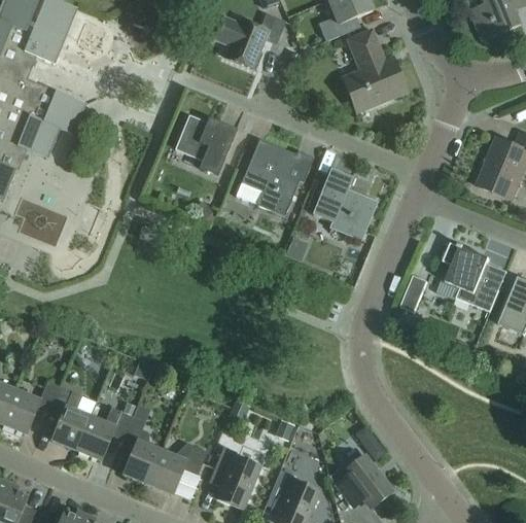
[(2,0),(0,5),(0,198),(3,200),(16,168),(19,169),(24,157),(27,149),(48,158),(60,128),(71,132),(74,134),(86,103),(44,85),(27,78),(32,64),(36,56),(55,63),(77,7),(64,1),(64,0),(2,0)]
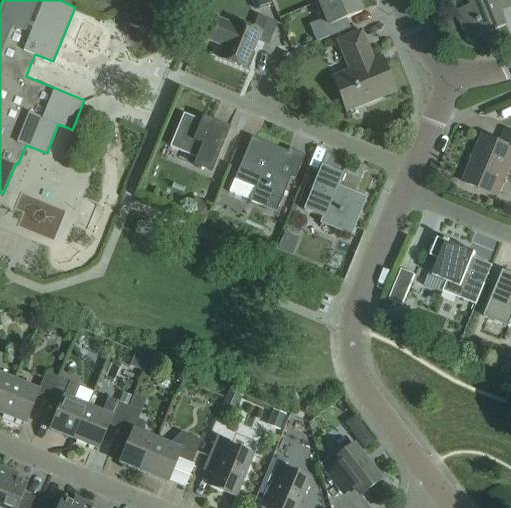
[(362,9),(358,0),(319,0),(326,15),(310,22),(317,39),(344,28),(339,19),(362,9)]
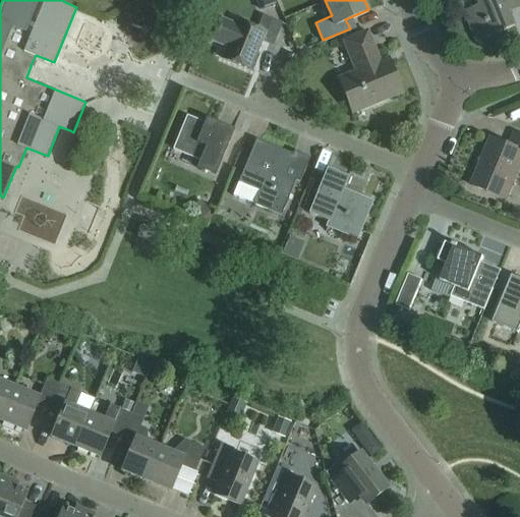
[(516,22),(511,10),(519,6),(519,0),(480,0),(481,2),(465,9),(477,39),(516,22)]
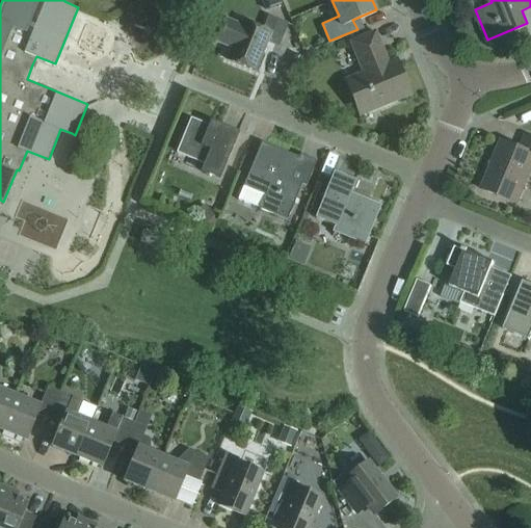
[(215,41),(232,47),(228,57),(256,69),(268,40),(280,44),(289,21),(269,12),(263,27),(243,19),(242,23),(226,17),(215,41)]
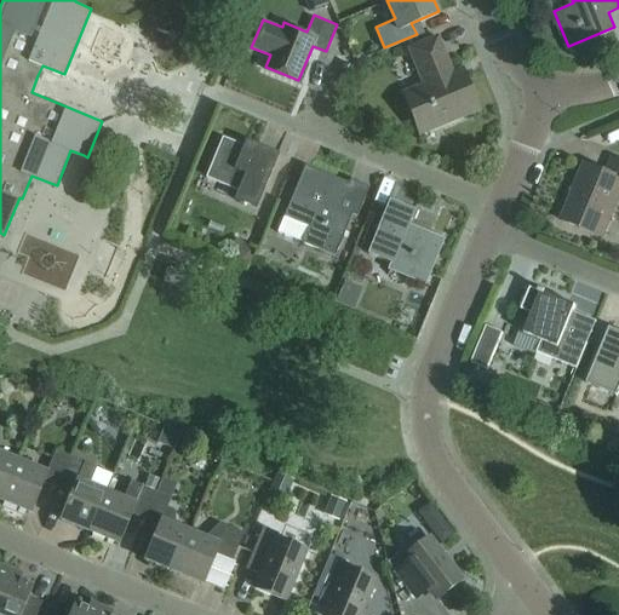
[(462,67),(453,70),(437,34),(410,46),(424,81),(403,90),(420,131),(479,107),(462,67)]
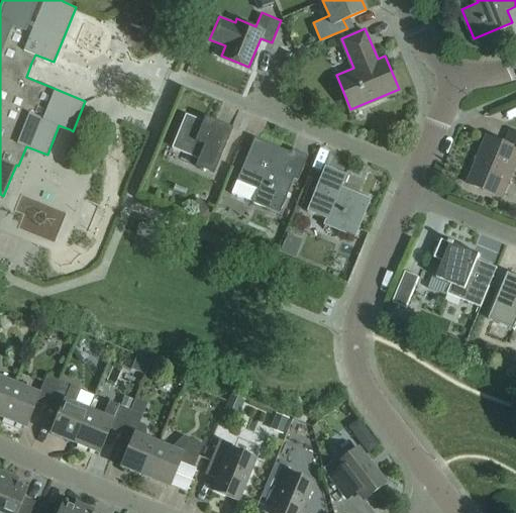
[(196,164),(214,171),(232,126),(214,119),(213,123),(186,112),(172,145),(199,157),(196,164)]
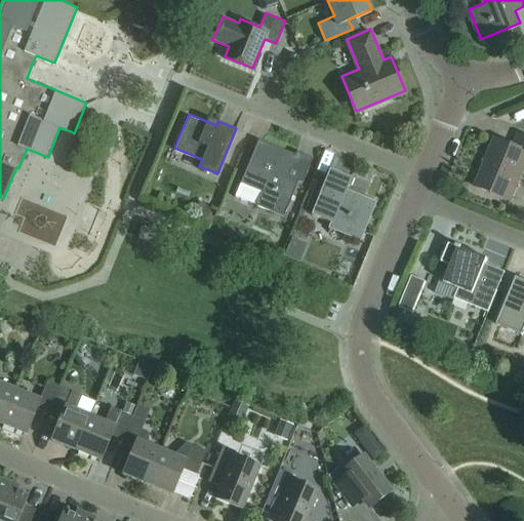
[(514,143),(495,135),(475,184),(511,198),(523,165),(523,132),(519,130),(514,143)]
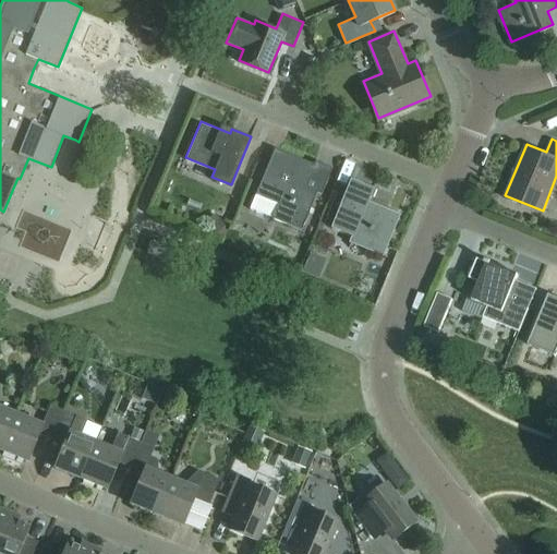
[(275,146),(250,206),(302,228),(318,188),(324,190),(335,164),(317,156),(314,163),(275,146)]
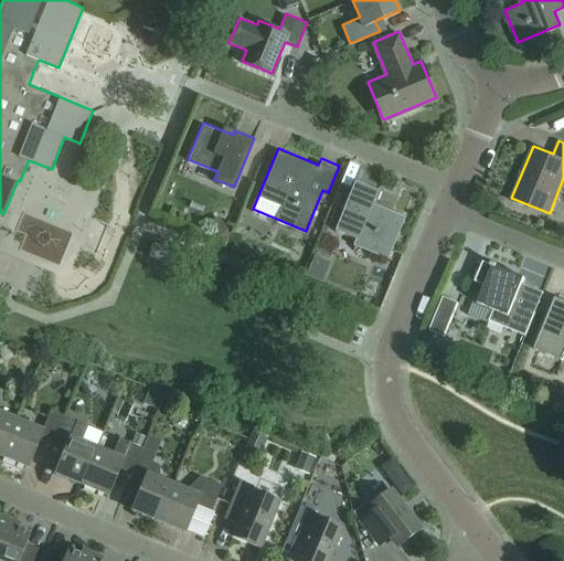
[(403,217),(373,203),(379,190),(355,180),(336,229),(358,237),(355,242),(386,255),(403,217)]
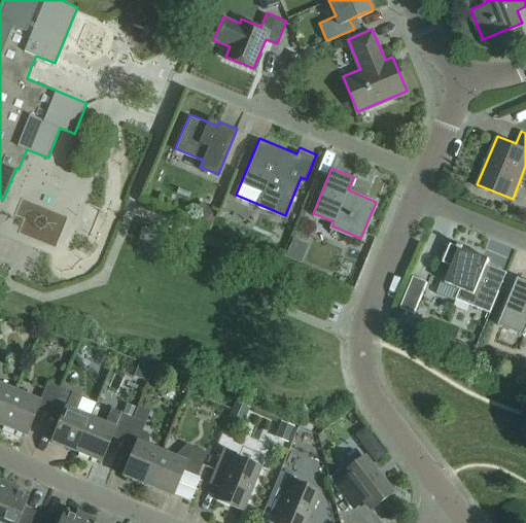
[(143,224),(139,236),(158,244),(162,232),(143,224)]
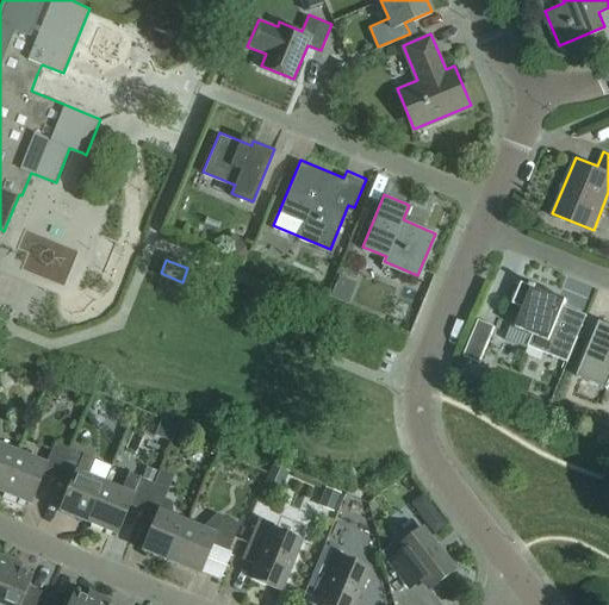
[(589,311),(566,301),(567,297),(538,285),(539,284),(533,281),(532,284),(523,280),(514,301),(524,306),(517,325),(534,331),(529,343),(569,360),(589,311)]
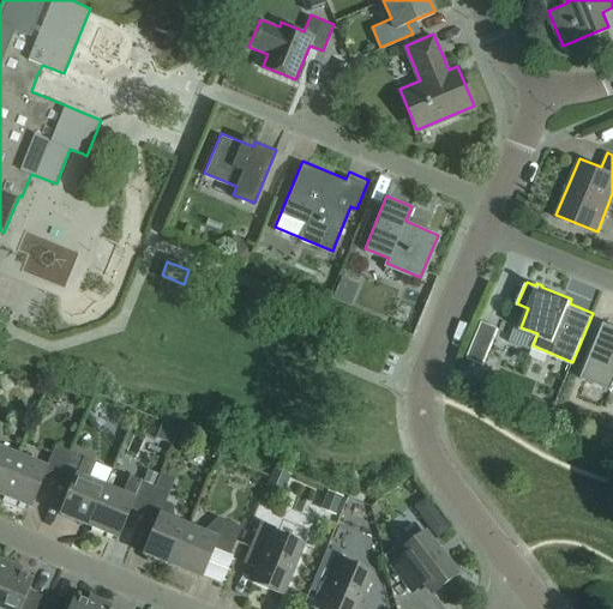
[(484,319),(469,356),(486,362),(500,326),(484,319)]
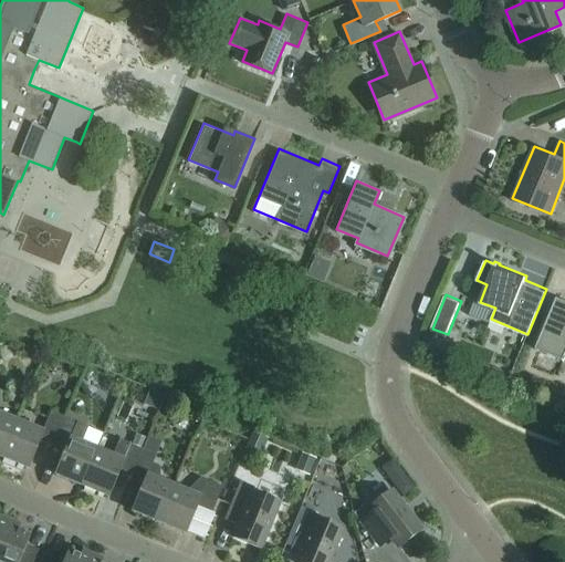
[(564,299),(557,295),(536,347),(564,358),(564,299)]
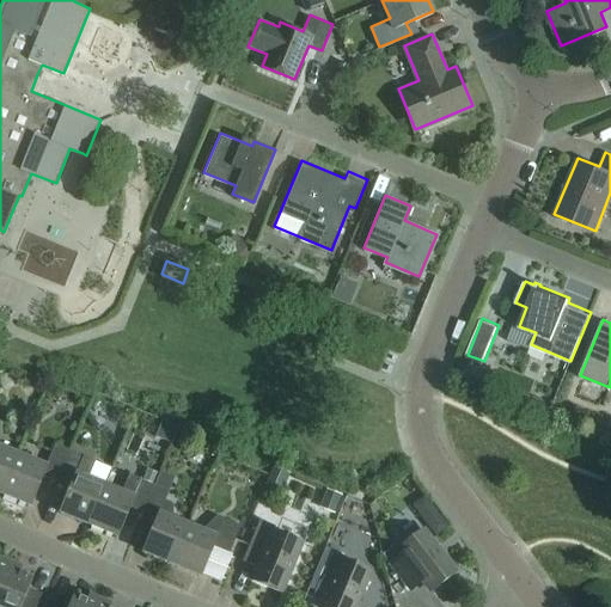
[(18,452),(2,491),(31,503),(43,473),(56,479),(59,474),(69,447),(55,441),(47,464),(18,452)]
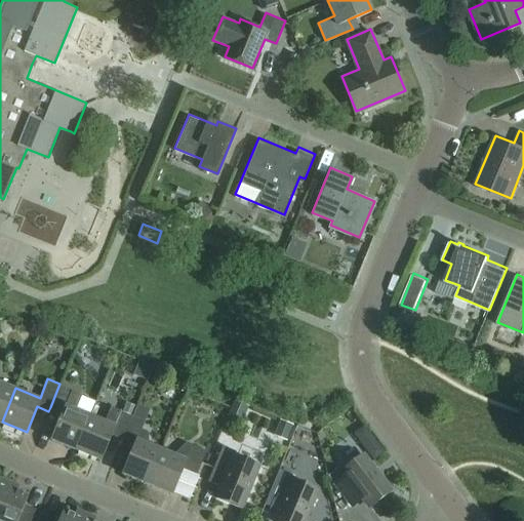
[(0,421),(2,422),(15,388),(0,382),(0,421)]
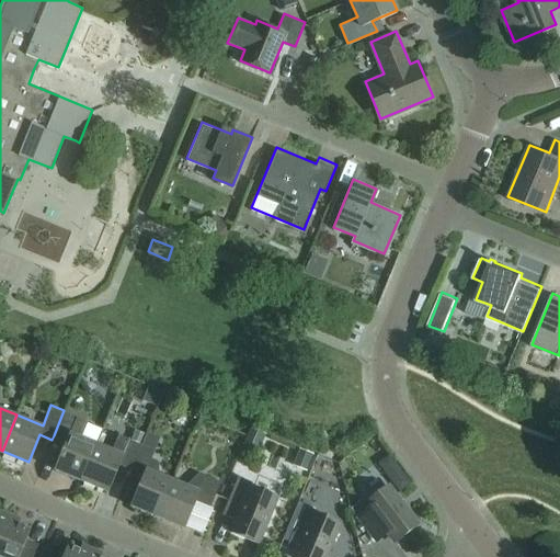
[(81,479),(96,443),(80,436),(88,420),(64,410),(54,435),(66,441),(55,467),(81,479)]
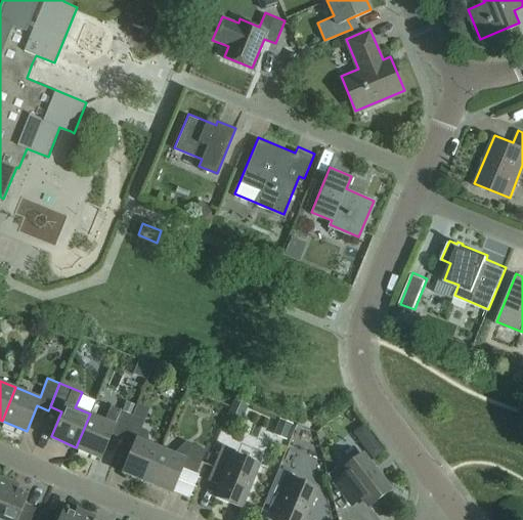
[(249,403),(233,397),(229,408),(244,415),(249,403)]
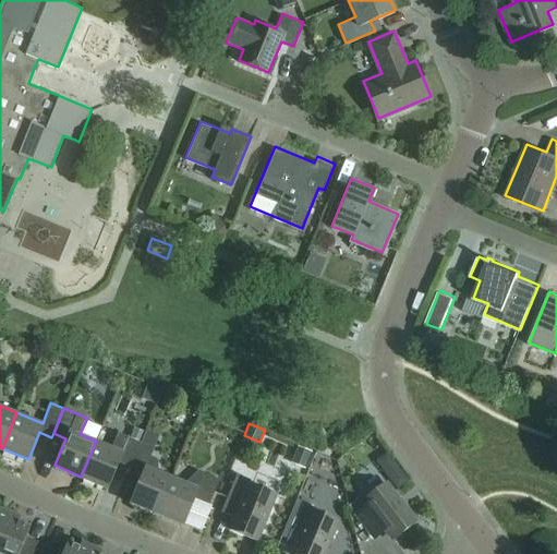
[(96,441),(81,477),(107,486),(118,460),(131,466),(141,441),(146,429),(134,424),(130,435),(118,431),(111,447),(96,441)]
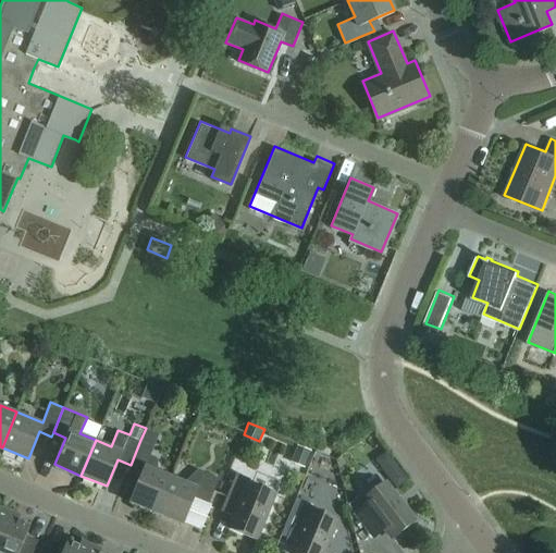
[(157,512),(171,476),(146,465),(153,445),(140,440),(131,465),(128,468),(141,474),(131,501),(157,512)]
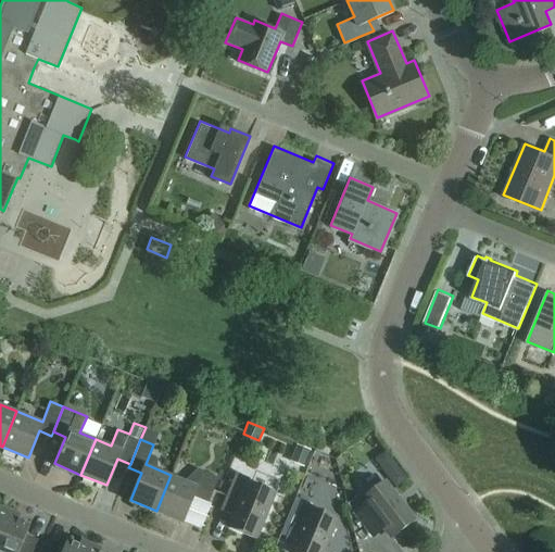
[(303,464),(310,448),(297,442),(290,459),(303,464)]
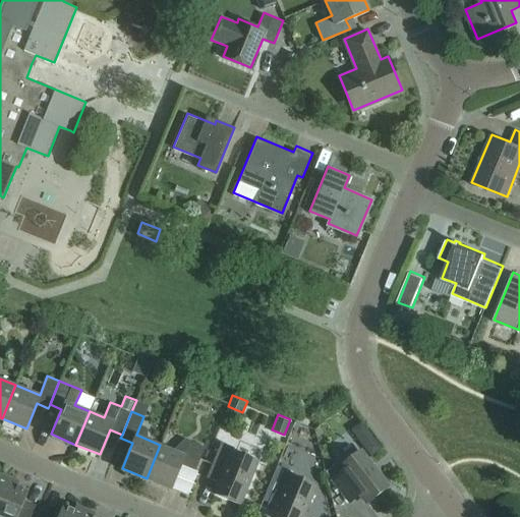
[(382,447),(371,433),(361,442),(370,455),(382,447)]
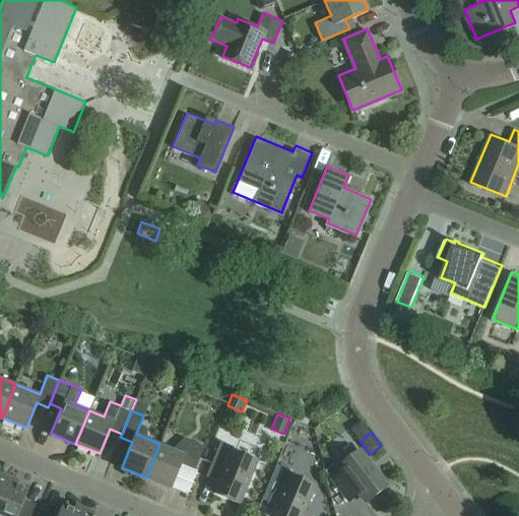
[(159,444),(146,477),(171,488),(181,462),(195,468),(204,445),(185,437),(172,449),(159,444)]
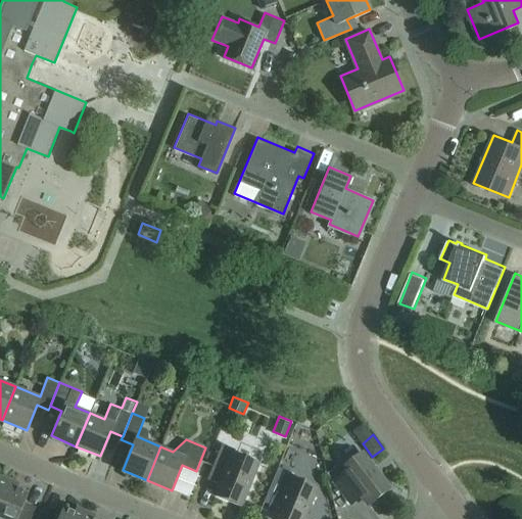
[(220,482),(217,490),(241,501),(257,462),(234,452),(235,447),(222,442),(207,477),(220,482)]
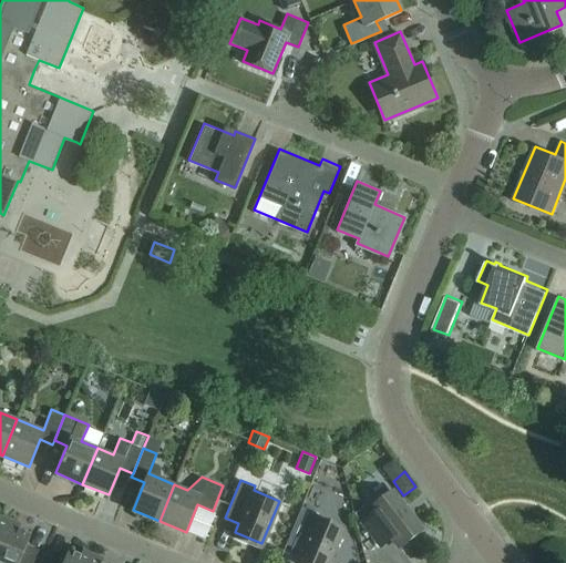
[(420,525),(392,489),(370,507),(367,502),(354,512),(379,544),(391,535),(397,543),(420,525)]
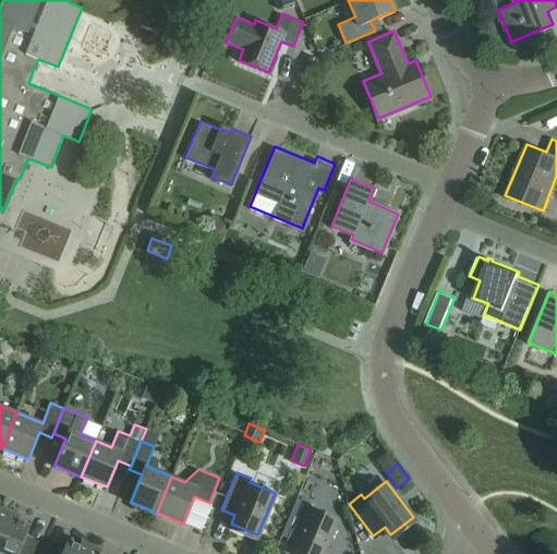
[(313,504),(297,496),(281,534),(297,541),(293,550),(303,553),(323,553),(338,519),(312,508),(313,504)]
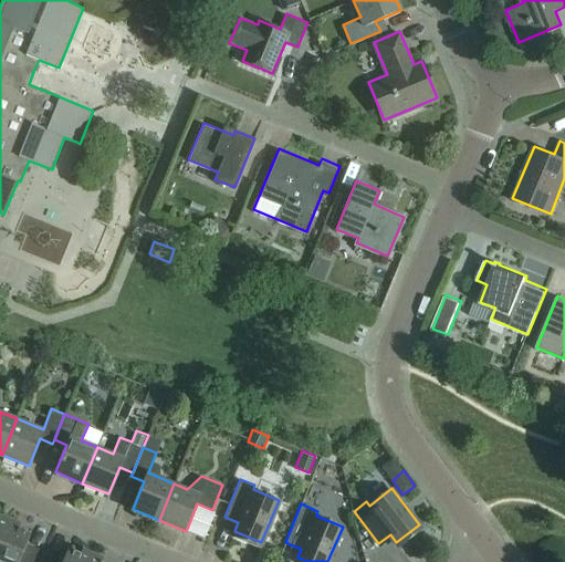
[(8,523),(0,541),(0,561),(32,561),(39,548),(27,542),(31,532),(8,523)]
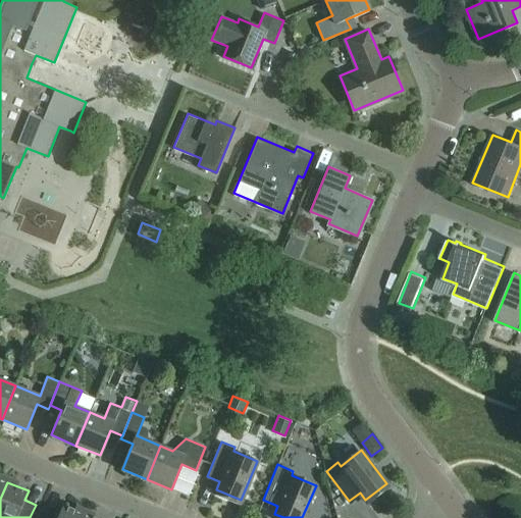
[(48,510),(44,517),(82,517),(84,514),(62,505),(59,514),(48,510)]
